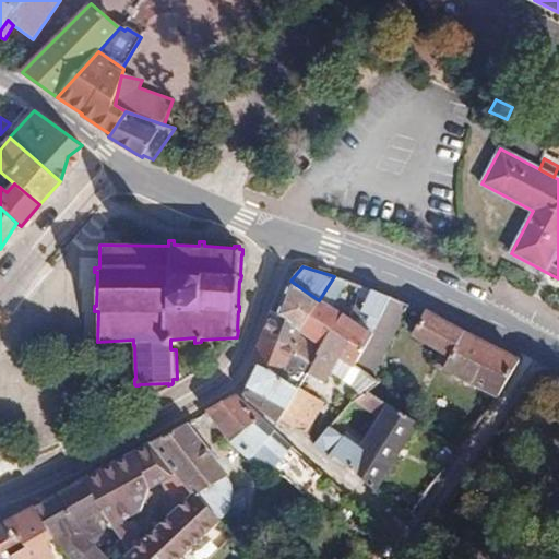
[(319,300),(333,308),(347,281),(334,276),(319,300)]
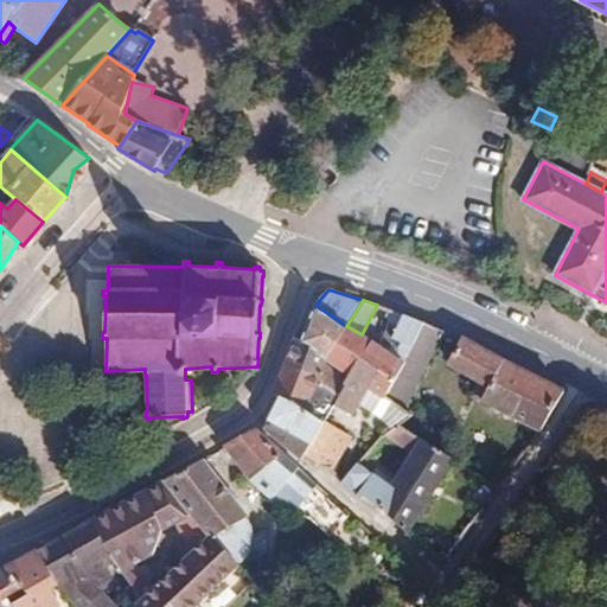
[(295,336),(287,358),(318,375),(315,379),(339,396),(351,374),(326,357),(346,326),(315,305),(300,339),(295,336)]
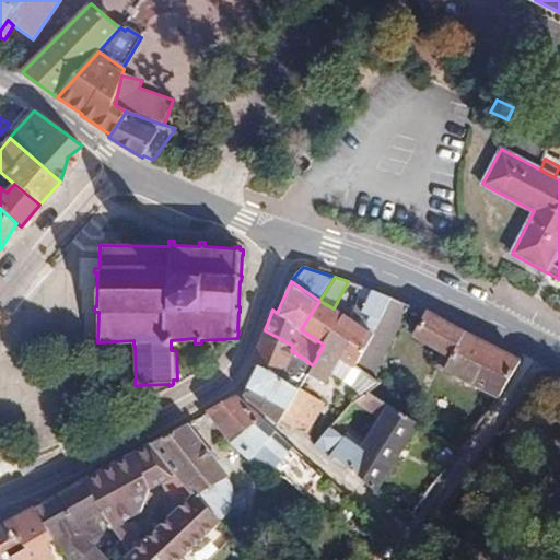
[(372,290),(361,313),(380,321),(392,298),(372,290)]
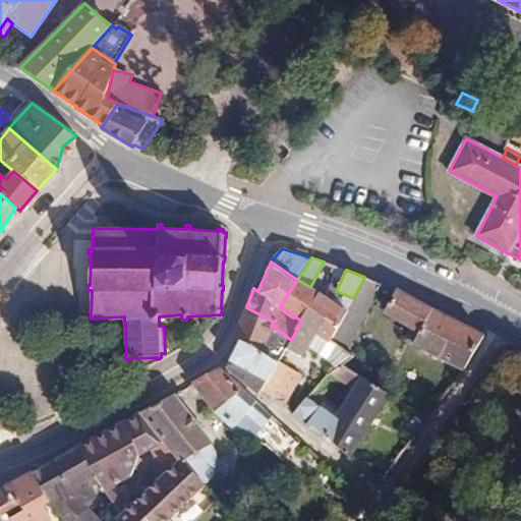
[(346,352),(383,285),(364,277),(353,298),(347,311),(330,341),(346,352)]
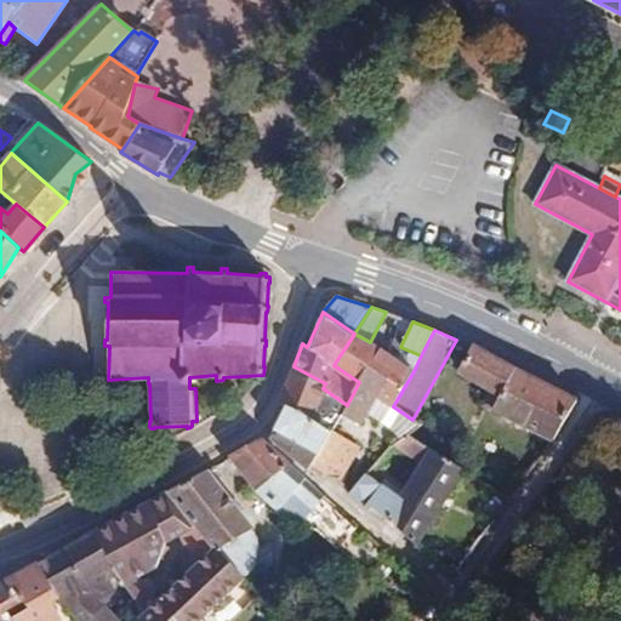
[(391,428),(400,439),(408,434),(420,425),(412,420),(393,406),(414,371),(370,342),(354,334),(334,365),(359,382),(347,405),(342,415),(362,426),(369,415),(391,428)]
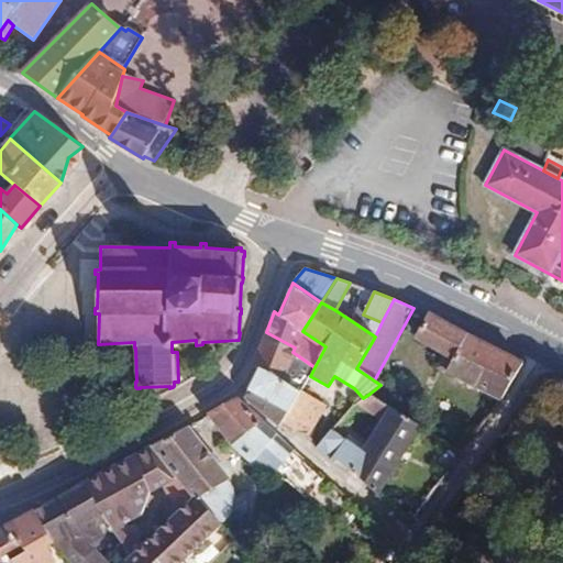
[(430,315),(417,339),(453,359),(446,372),(503,399),(522,364),(466,335),(430,315)]
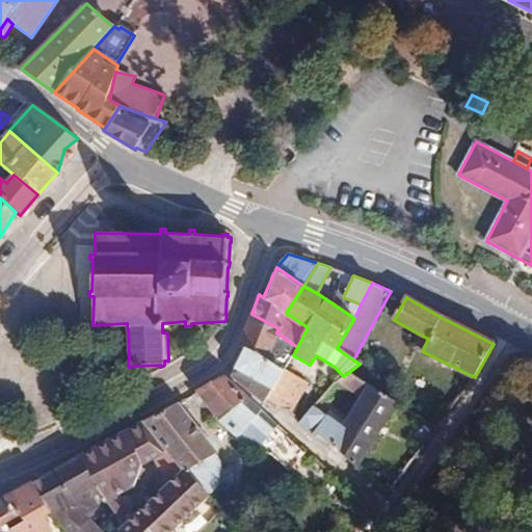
[(244,349),(245,347),(267,358),(266,360),(283,371),(284,370),(293,355),(297,347),(276,333),(278,328),(251,314),(239,346),(244,349)]
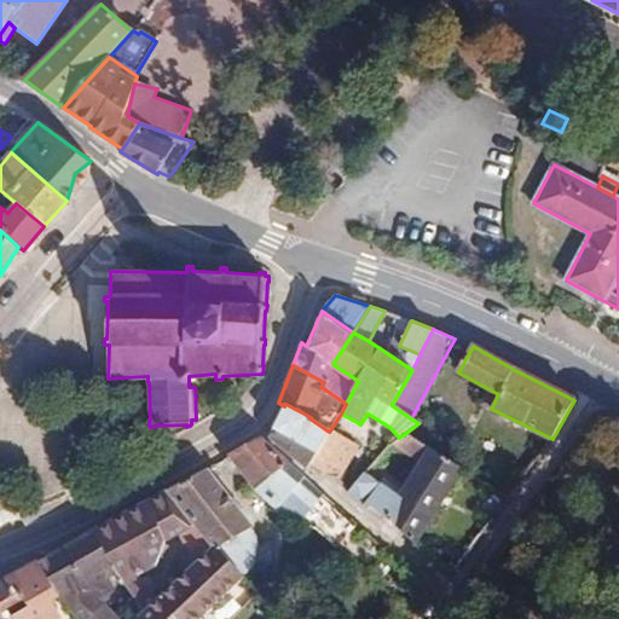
[(268,438),(307,469),(310,466),(329,432),(310,418),(311,417),(285,404),(284,406),(277,421),(277,422),(268,438)]
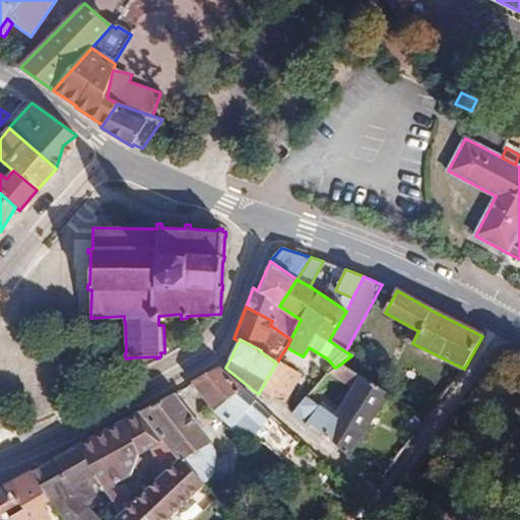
[(302,376),(277,362),(276,363),(260,391),(269,400),(285,403),(302,376)]
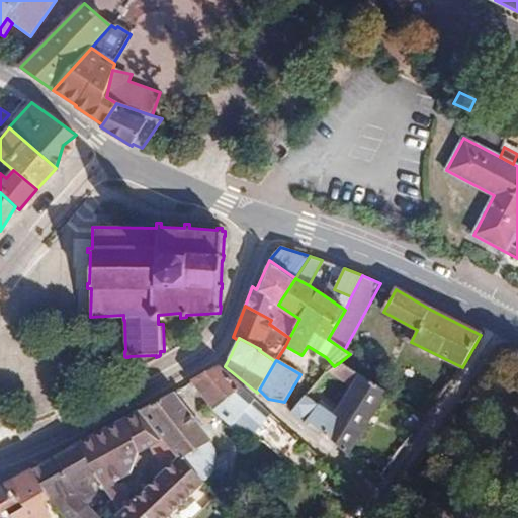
[(310,423),(327,434),(347,456),(377,408),(397,421),(408,405),(340,362),(334,366),(327,371),(352,387),(334,417),(305,395),(290,413),(303,422),(308,425),(310,423)]
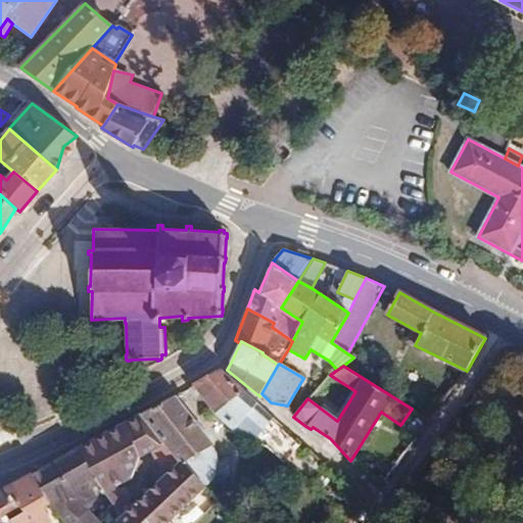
[(221,371),(194,385),(216,414),(234,431),(232,433),(268,447),(284,463),(302,442),(221,371)]
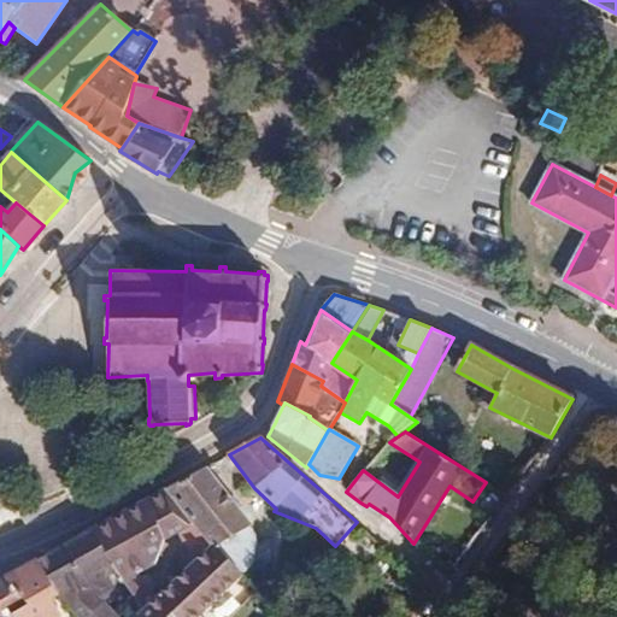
[(215,544),(240,575),(253,563),(257,540),(250,527),(253,526),(206,468),(169,488),(195,521),(215,544)]
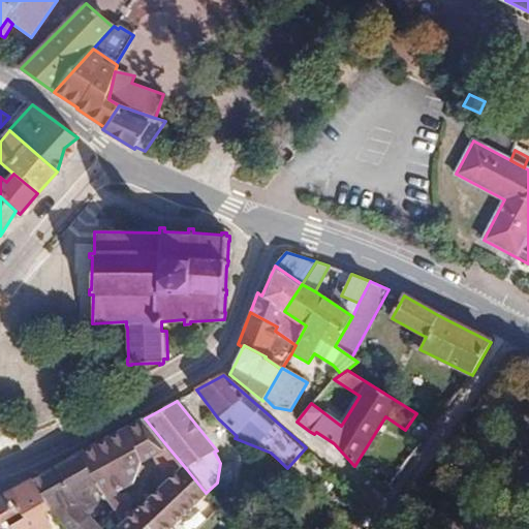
[(145,418),(79,455),(101,492),(104,497),(132,483),(139,463),(167,446),(145,418)]
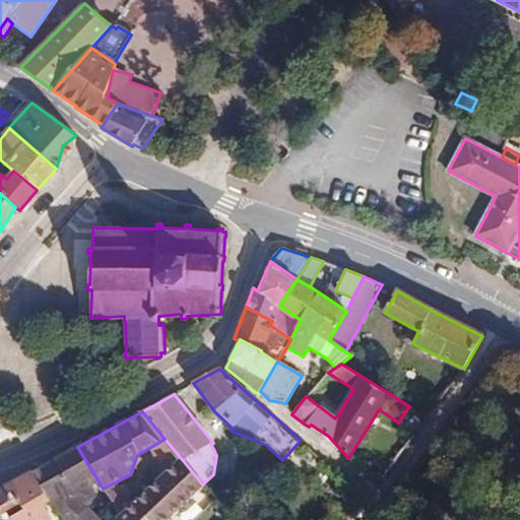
[(99,519),(88,509),(84,504),(75,488),(89,480),(92,486),(100,483),(77,447),(33,471),(50,500),(51,501),(68,519),(99,519)]
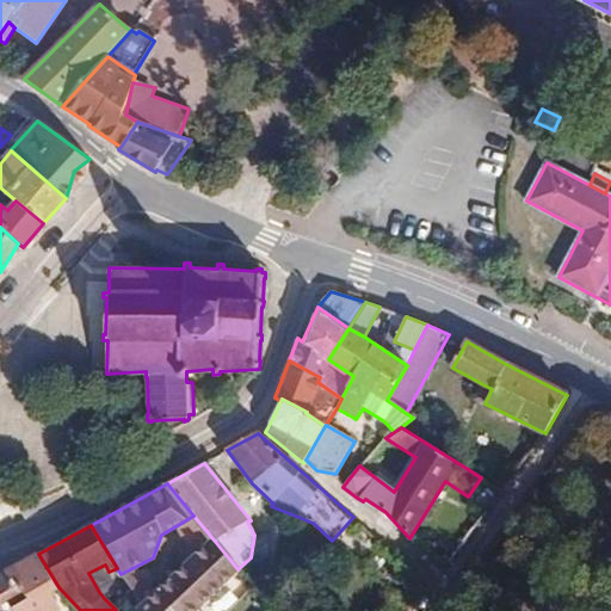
[(199,610),(198,609),(239,571),(238,569),(213,538),(136,610),(199,610)]
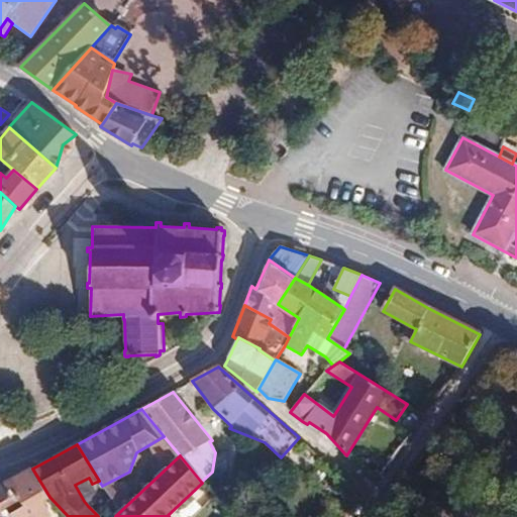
[(49,497),(32,469),(4,484),(12,495),(22,509),(11,516),(12,516),(49,516),(43,501),(49,497)]
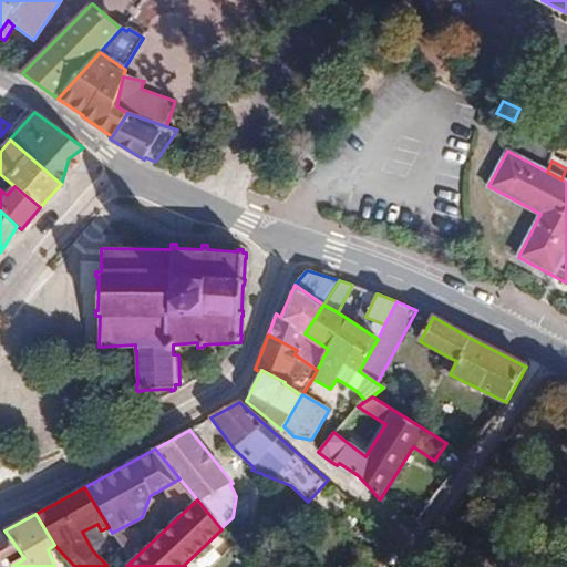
[(101,531),(98,524),(82,532),(92,549),(96,555),(105,539),(101,531)]
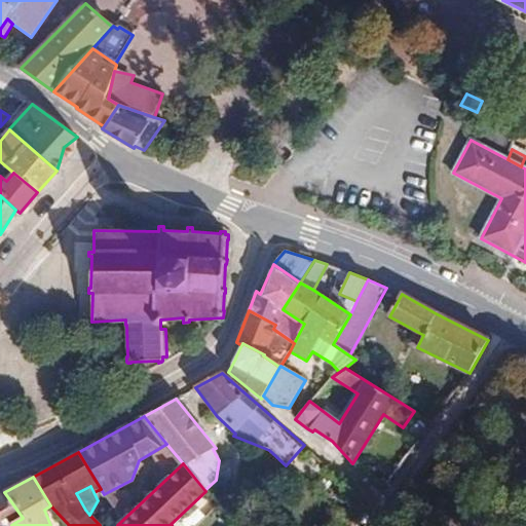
[(4,492),(0,494),(0,525),(12,525),(11,525),(23,518),(12,503),(4,492)]
